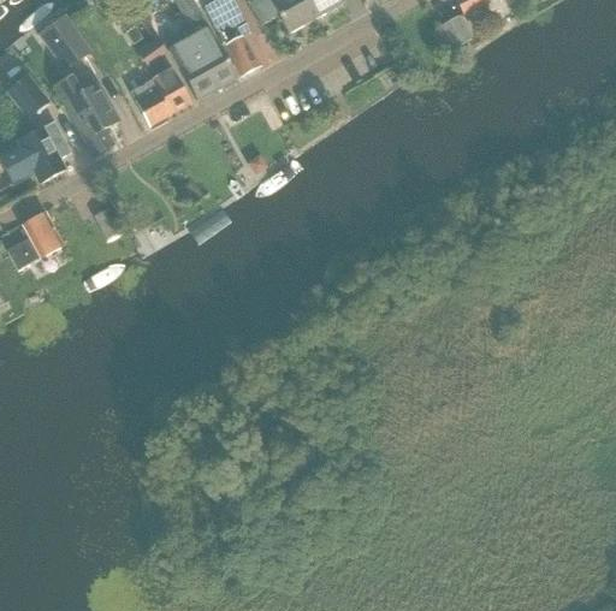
[(196,98),(237,76),(202,15),(193,0),(175,0),(187,23),(183,25),(182,30),(185,37),(169,47),(196,98)]
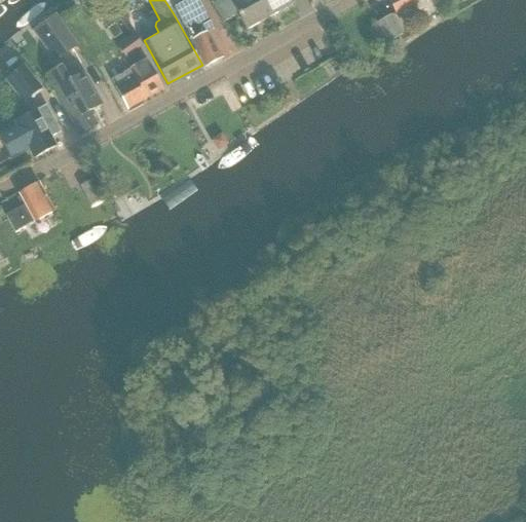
[(221,54),(208,29),(213,26),(198,0),(182,0),(174,5),(205,63),(221,54)]
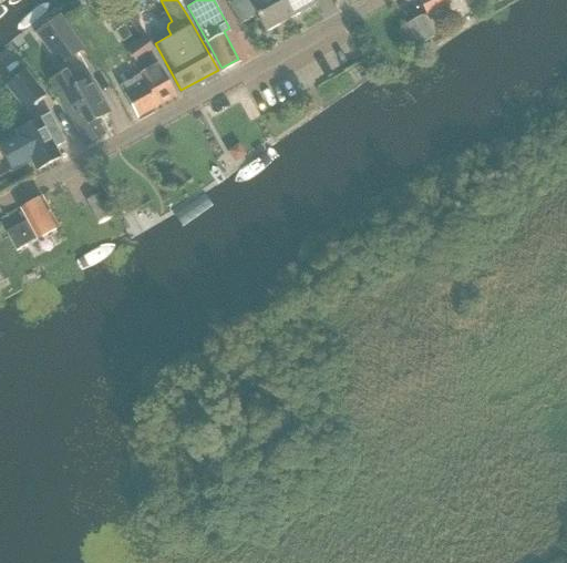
[(257,13),(266,29),(292,13),(284,0),(228,0),(241,22),(257,13)]
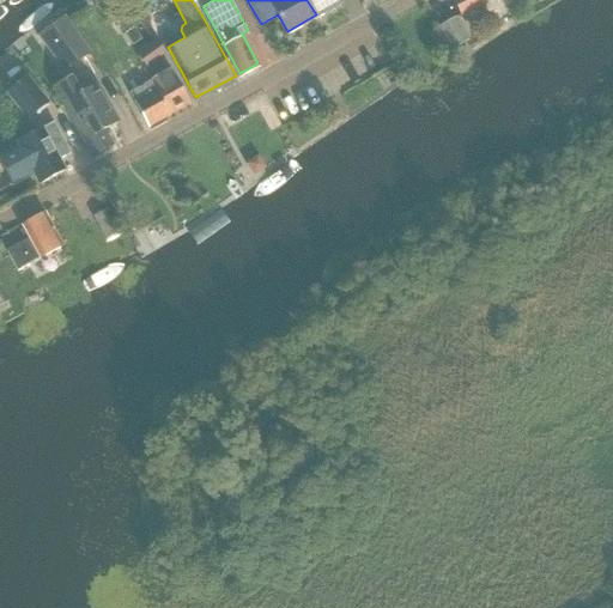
[(307,0),(316,14),(344,0),(307,0)]
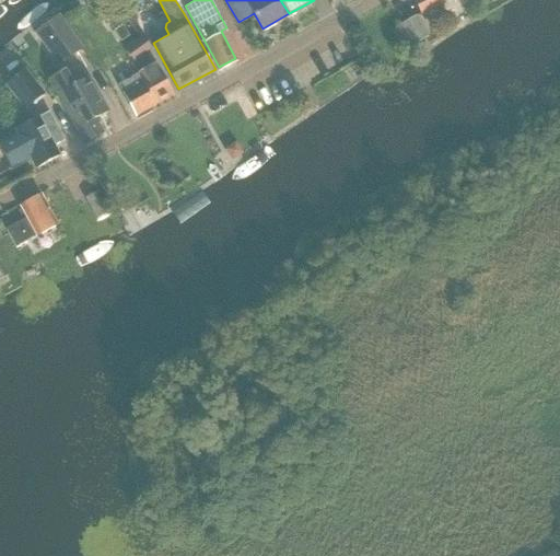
[(416,0),(422,12),(444,0),(416,0)]
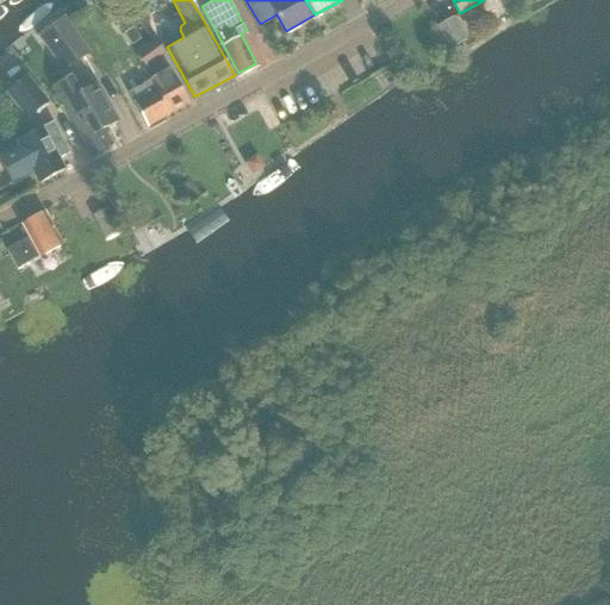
[(91,49),(63,12),(36,31),(62,68),(91,49)]
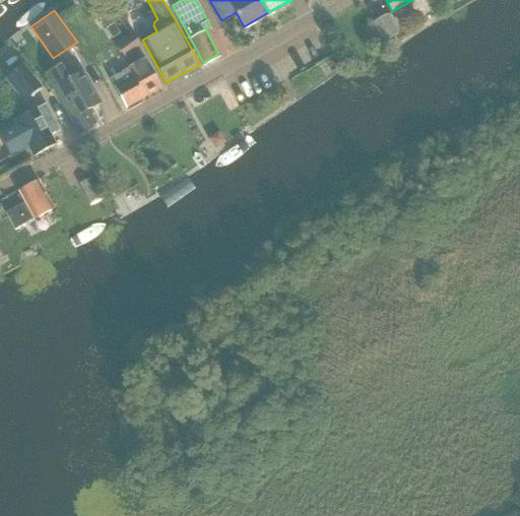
[(397,31),(386,11),(364,24),(375,46),(383,41),(383,40),(397,31)]
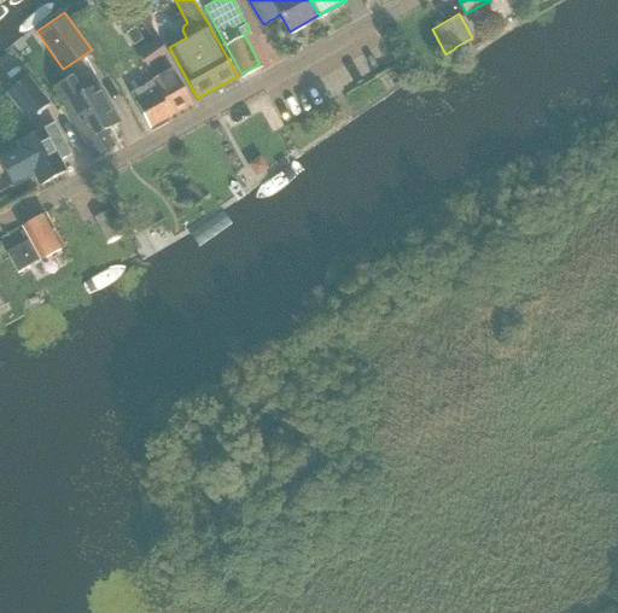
[(168,51),(158,36),(136,52),(146,65),(168,51)]
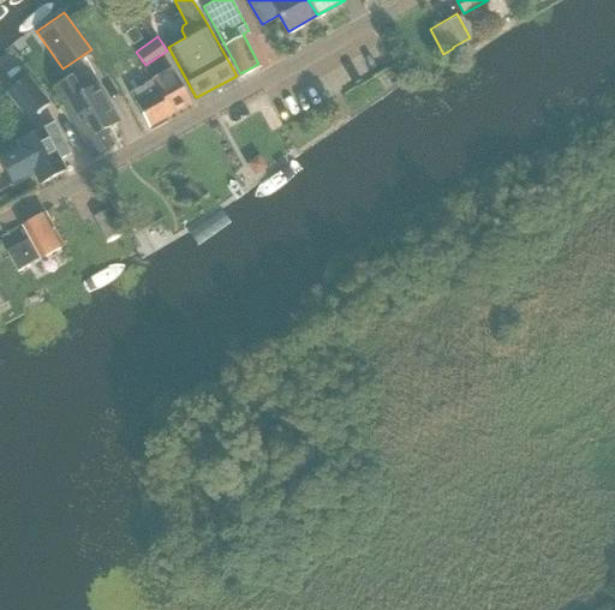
[(0,77),(7,87),(33,67),(17,49),(0,61),(0,77)]
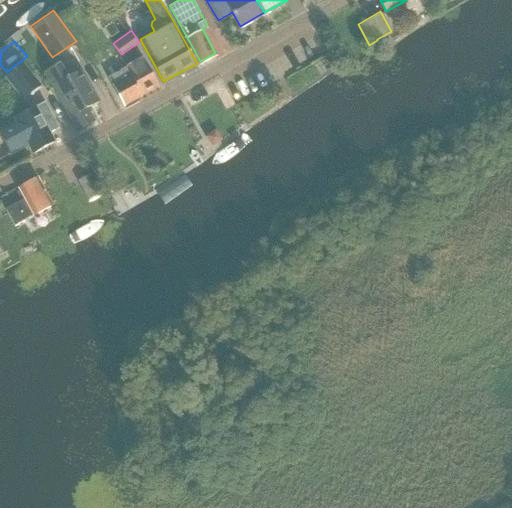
[(128,68),(142,93),(159,84),(145,59),(144,59),(139,50),(132,54),(135,60),(126,65),(128,68)]
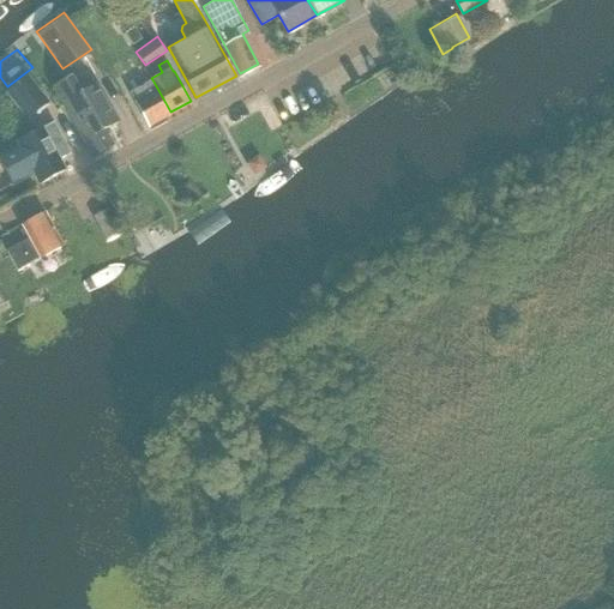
[(49,101),(26,72),(5,90),(23,112),(28,118),(49,101)]
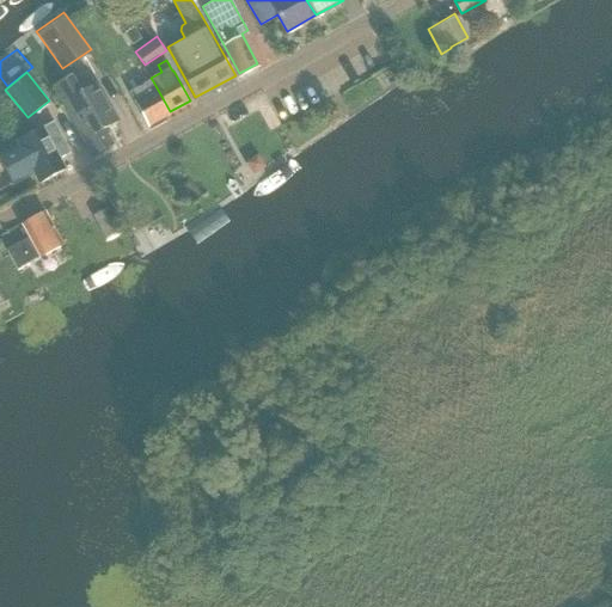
[(75,74),(55,86),(92,152),(112,141),(111,140),(103,126),(117,118),(97,81),(84,89),(75,74)]
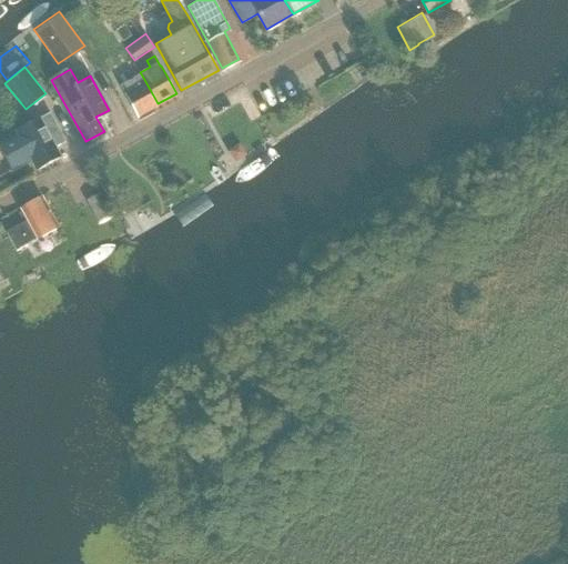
[(158,103),(142,76),(140,72),(121,82),(138,114),(158,103)]
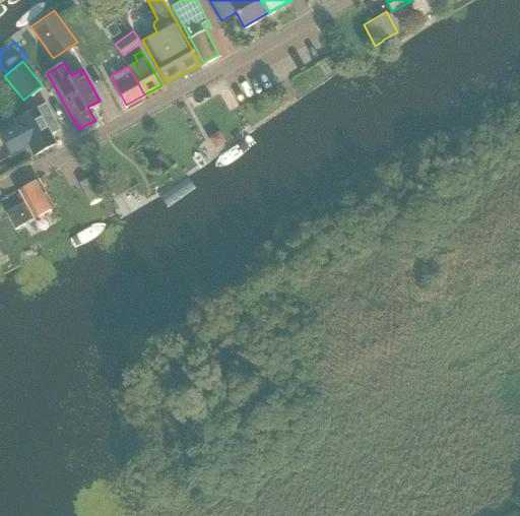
[(14,118),(16,122),(0,130),(0,137),(10,156),(29,145),(34,153),(55,141),(48,127),(57,122),(44,99),(30,105),(33,109),(14,118)]
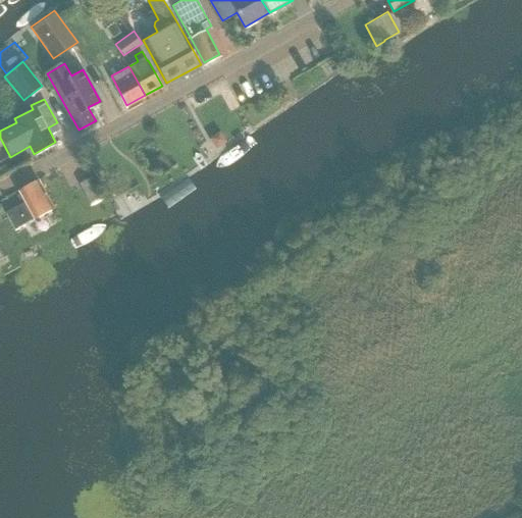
[(5,211),(15,228),(53,207),(38,178),(18,189),(24,200),(5,211)]
